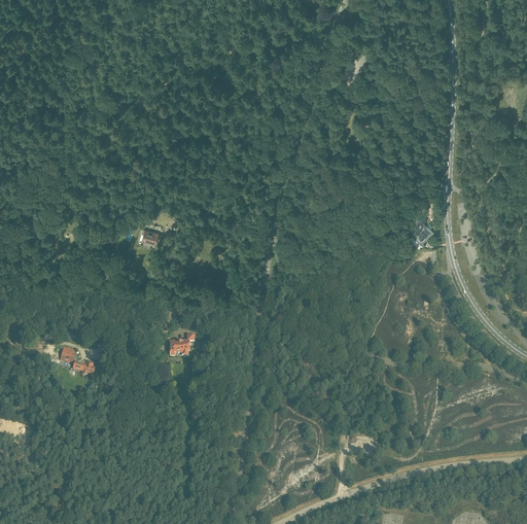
[(173,204),(170,208),(177,213),(179,209),(178,209),(179,208),(173,204)]
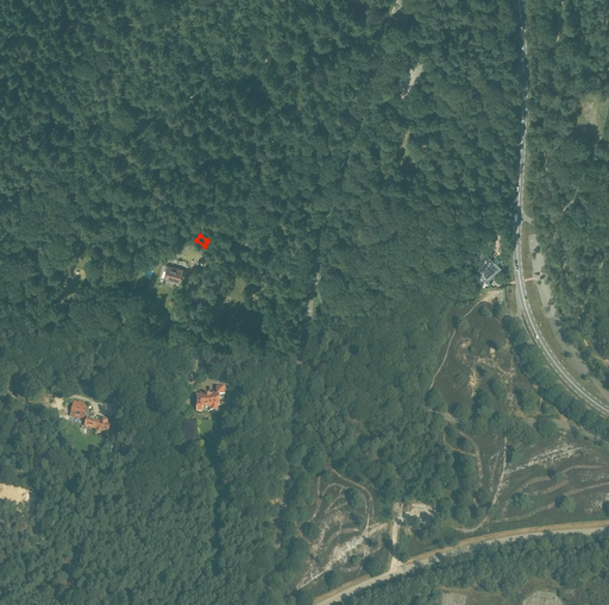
[(494,259),(485,251),(481,256),(481,257),(476,260),(475,263),(482,271),(479,273),(487,279),(491,275),(494,273),(493,271),(497,266),(498,265),(497,265),(493,260),(494,259)]
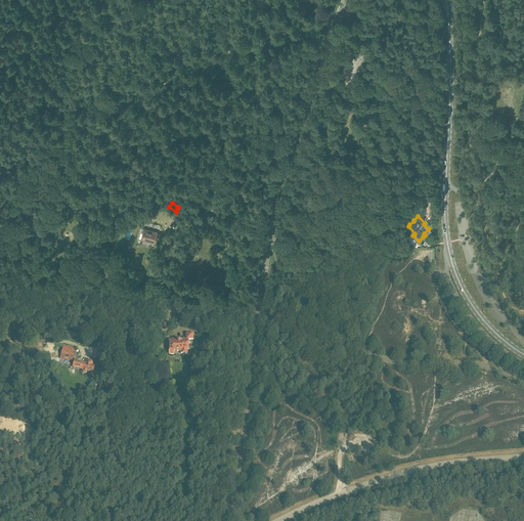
[(140,229),(143,230),(141,236),(154,240),(157,229),(144,225),(141,225),(140,229)]
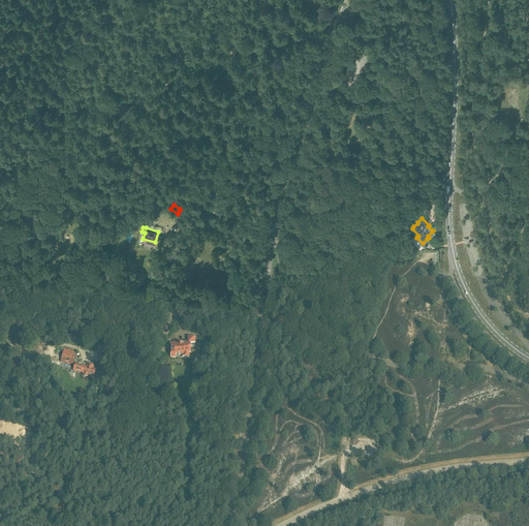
[(190,341),(195,341),(195,334),(188,334),(188,340),(177,340),(177,338),(174,338),(174,341),(170,341),(170,356),(175,356),(175,352),(182,352),(182,354),(189,356),(189,350),(190,350),(190,341)]
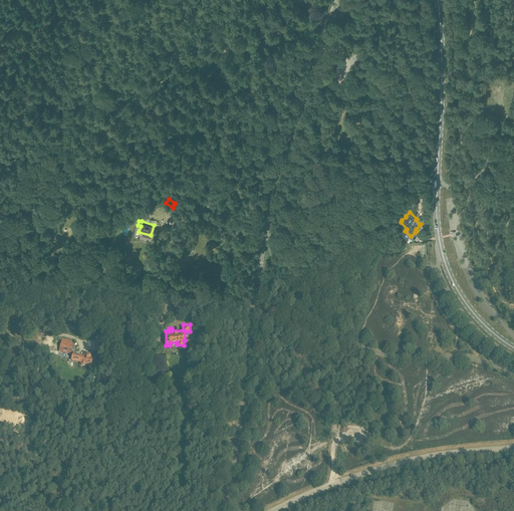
[(62,336),(60,342),(58,348),(70,351),(73,339),(62,336)]
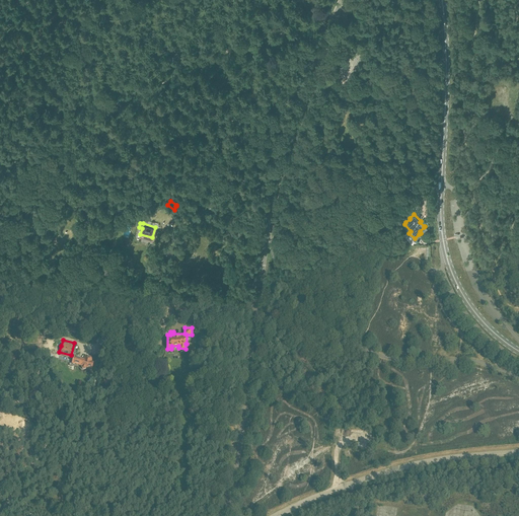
[(83,357),(77,355),(74,354),(72,361),(81,364),(81,365),(82,367),(84,367),(85,367),(86,365),(91,367),(92,362),(90,361),(92,356),(84,353),(83,357)]
